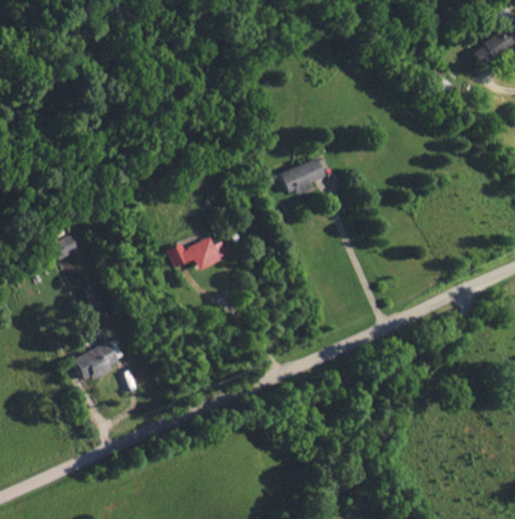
[(483,66),(514,46),(514,15),(509,7),(495,16),(504,30),(472,50),(483,66)]
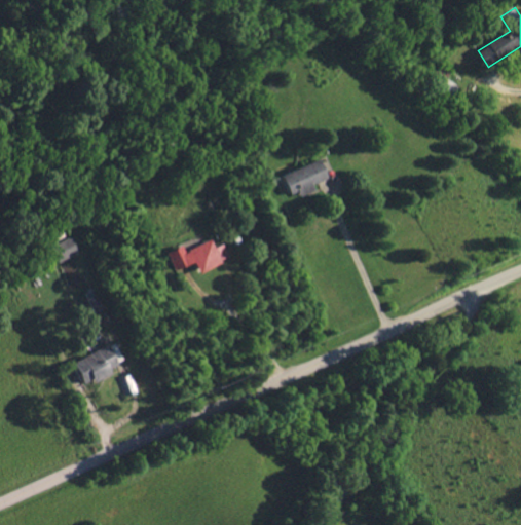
[(291,195),(300,192),(301,196),(317,191),(314,184),(329,179),(323,160),(284,174),(291,195)]
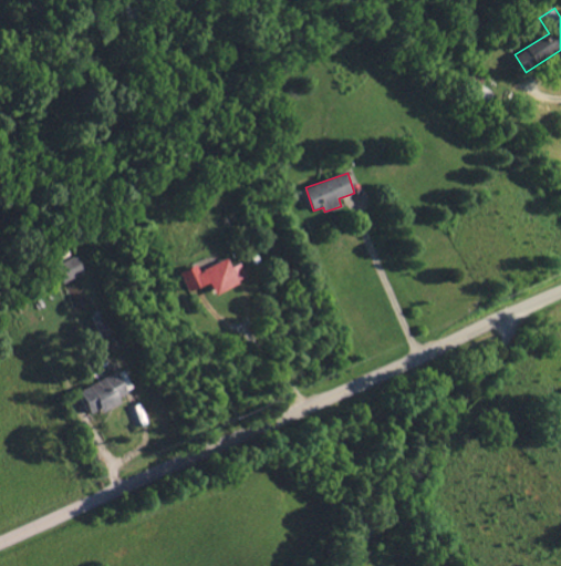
[(66,284),(89,273),(80,256),(58,267),(66,284)]
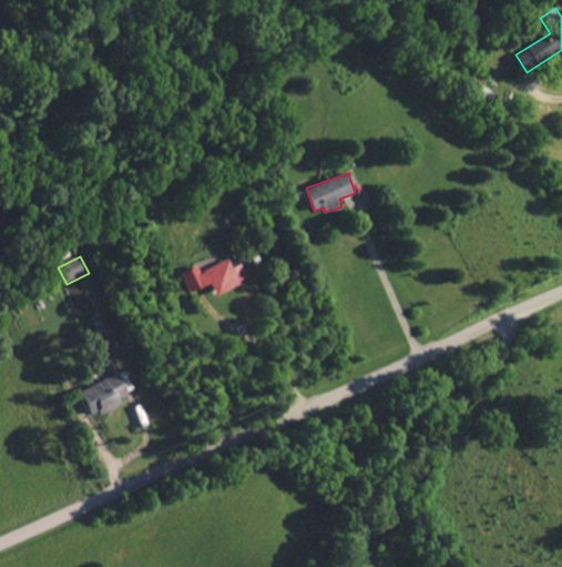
[(198,265),(182,272),(190,292),(211,283),(215,294),(251,280),(244,263),(234,267),(231,260),(201,271),(198,265)]
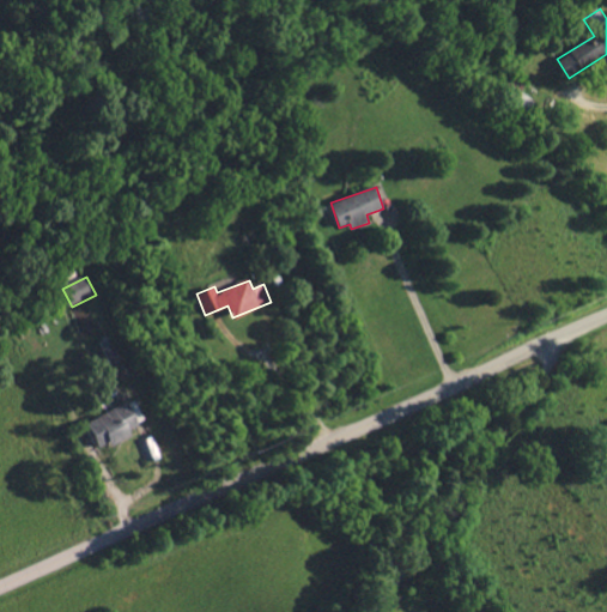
[(101,450),(137,436),(133,428),(150,420),(141,400),(89,420),(101,450)]
